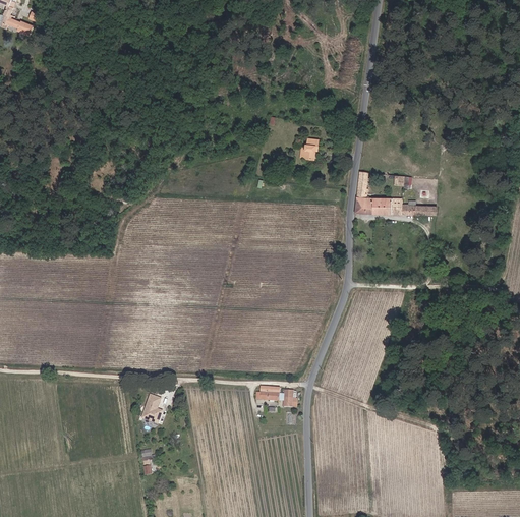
[(0,1),(11,6),(7,15),(8,16),(5,23),(11,26),(20,31),(19,33),(21,34),(32,38),(32,37),(36,30),(23,23),(23,24),(20,23),(13,20),(15,18),(15,17),(15,16),(14,16),(13,15),(16,10),(15,8),(16,5),(17,3),(15,2),(16,0),(0,0),(0,1)]
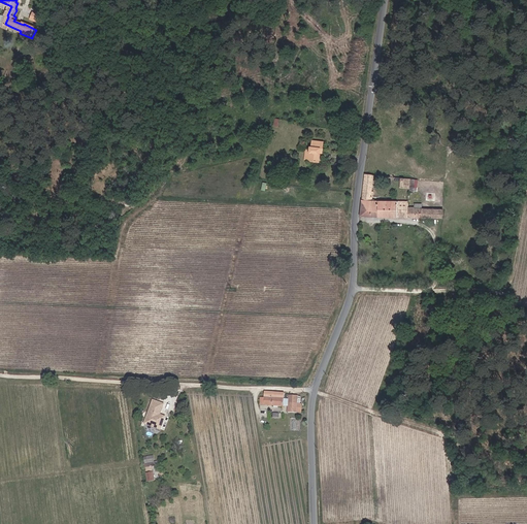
[(35,14),(32,22),(40,26),(43,19),(35,14)]
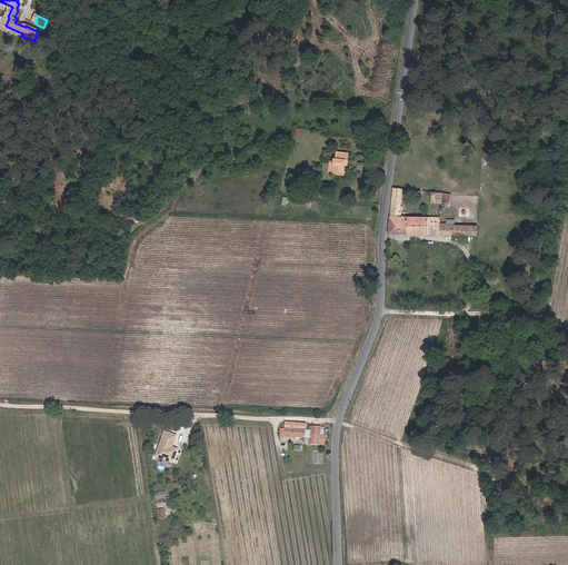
[(342,160),(346,160),(347,152),(335,151),(335,157),(332,157),(331,161),(328,160),(327,169),(330,170),(331,168),(337,169),(337,172),(340,172),(341,162),(342,160)]
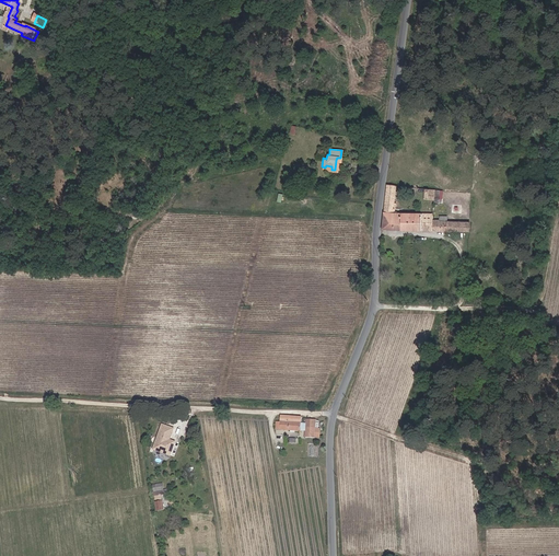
[(388,182),(383,226),(470,232),(472,222),(441,220),(441,219),(431,218),(431,213),(394,210),(397,183),(388,182)]
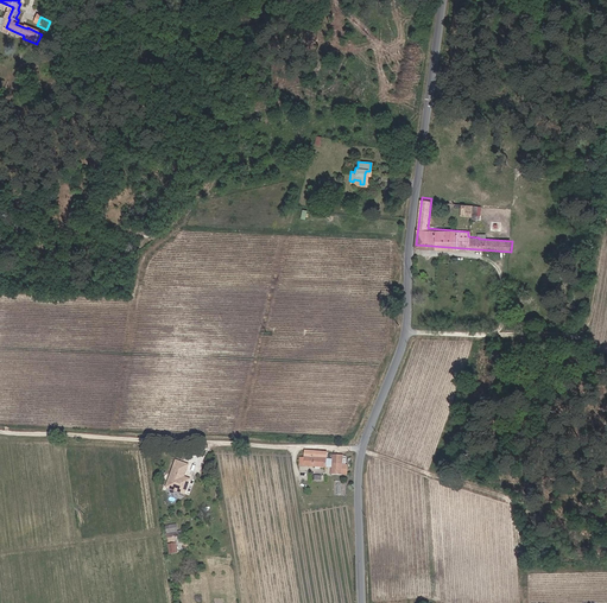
[(463,203),(462,210),(467,211),(466,215),(472,216),(473,204),(463,203)]
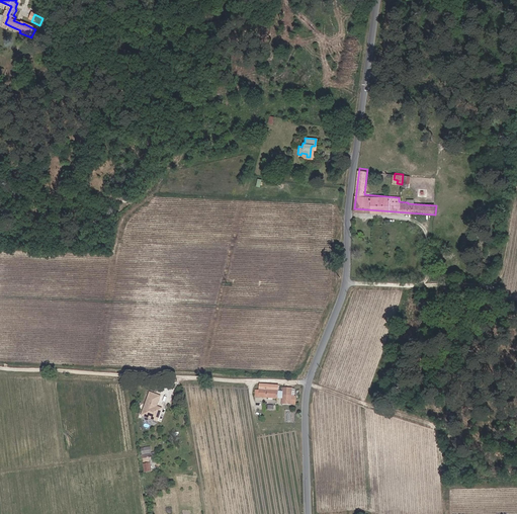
[(255,390),(254,399),(276,400),(276,387),(258,387),(258,391),(255,390)]
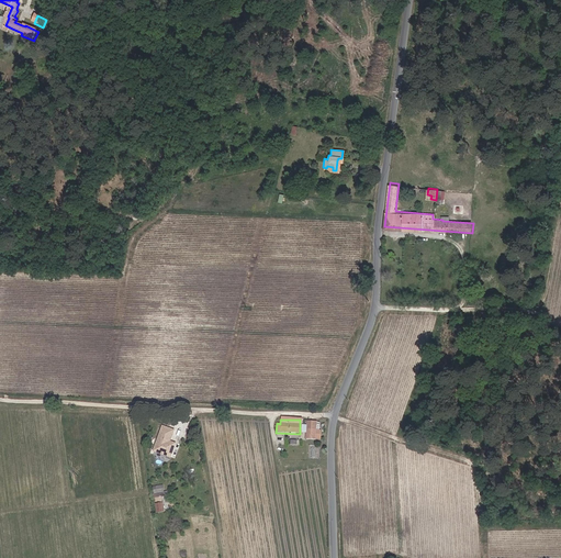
[(314,441),(315,430),(315,423),(309,423),(309,430),(305,430),(304,441),(314,441)]
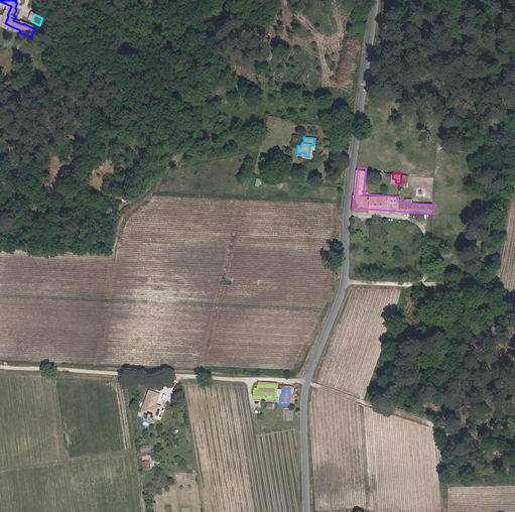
[(152,408),(155,398),(154,398),(155,394),(147,391),(139,413),(150,417),(153,408),(152,408)]
